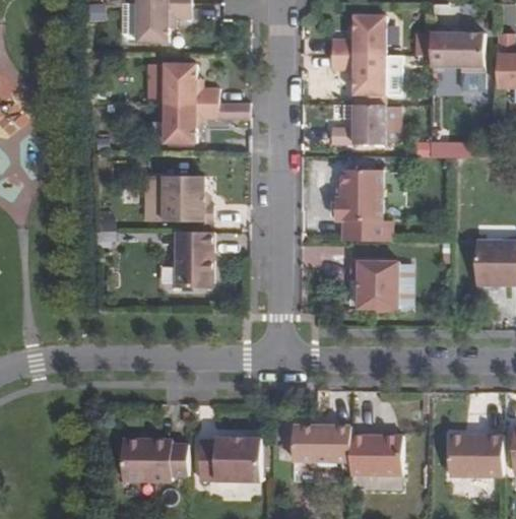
[(187,4),(133,3),(132,43),(165,44),(165,38),(165,19),(187,19),(187,4)]
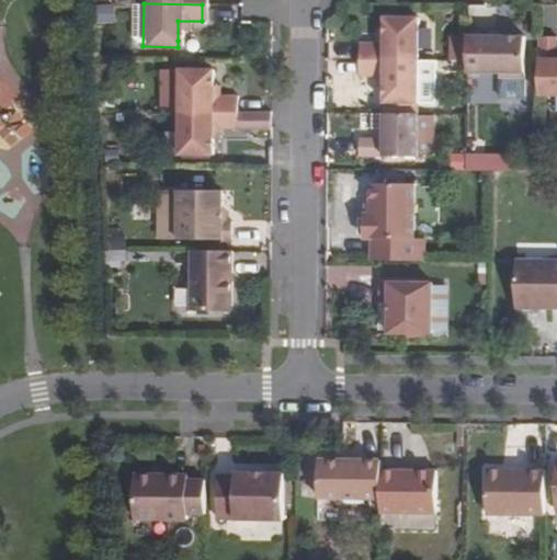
[(355,59),(415,60),(416,18),(381,18),(381,44),(374,44),(355,43),(355,59)]
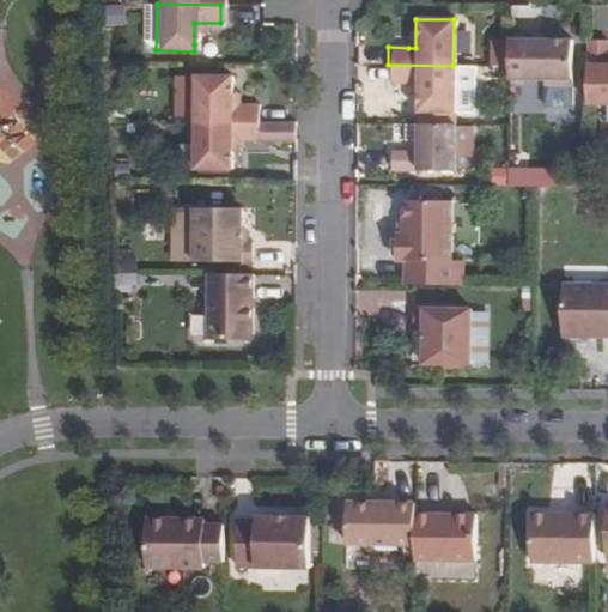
[(540,85),(567,86),(569,41),(535,40),(535,46),(527,46),(527,41),(527,40),(505,40),(505,79),(540,79),(540,85)]
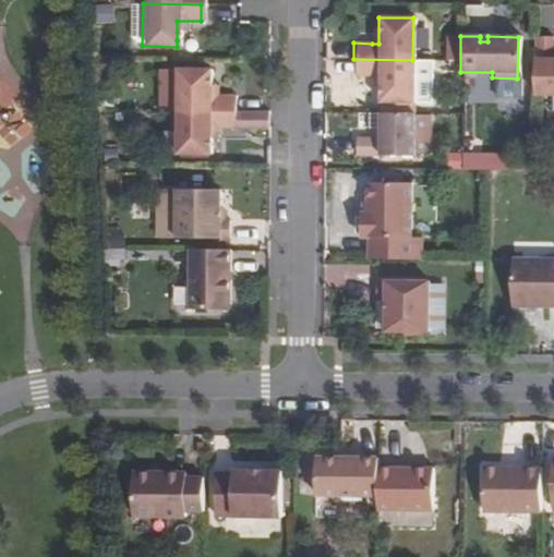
[(549,37),(532,37),(532,95),(553,95),(553,59),(549,60),(549,52),(549,37)]
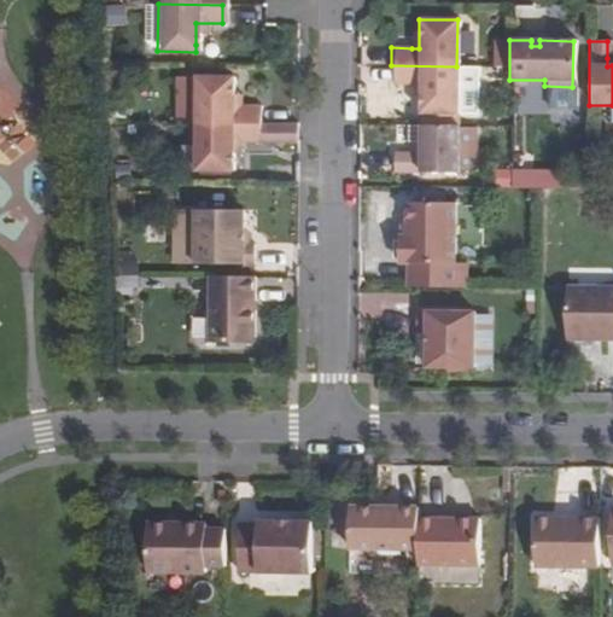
[(456,67),(391,65),(391,83),(419,83),(418,112),(456,112),(456,67)]
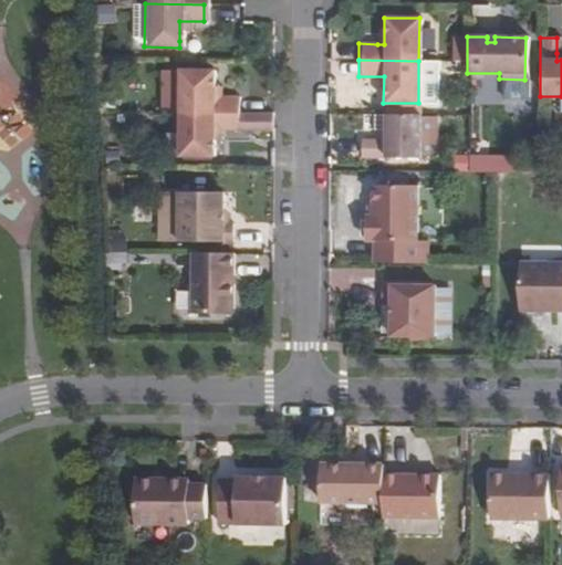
[(175,113),(235,113),(235,96),(216,96),(209,96),(210,70),(175,70),(175,113)]
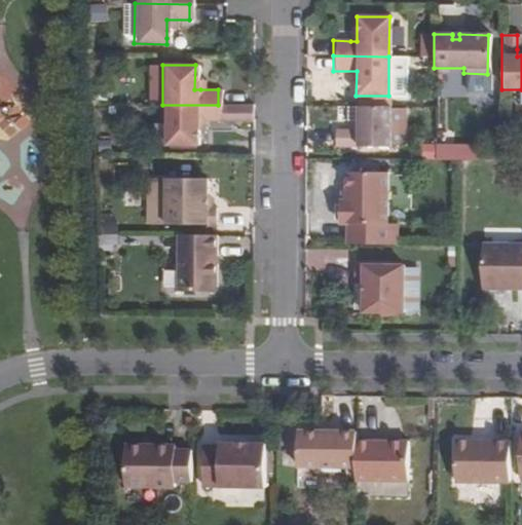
[(388,96),(356,96),(356,106),(388,106),(388,96)]
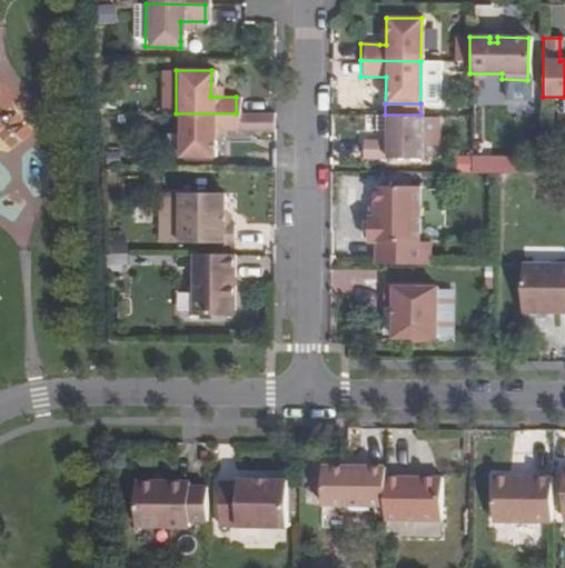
[(236,113),(176,113),(175,156),(210,157),(210,130),(235,130),(236,113)]
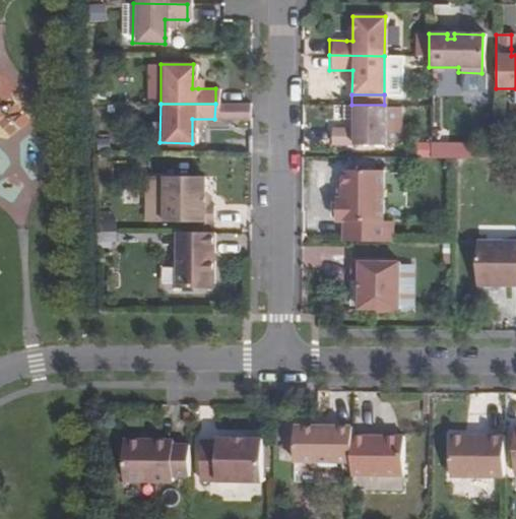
[(329,144),(384,144),(384,105),(351,105),(351,106),(351,111),(351,129),(345,129),(329,129),(329,144)]
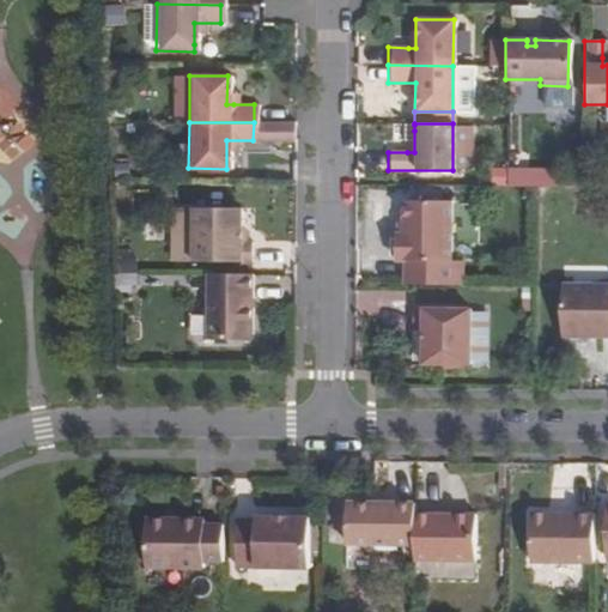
[(508,187),(569,185),(567,164),(506,167),(508,187)]
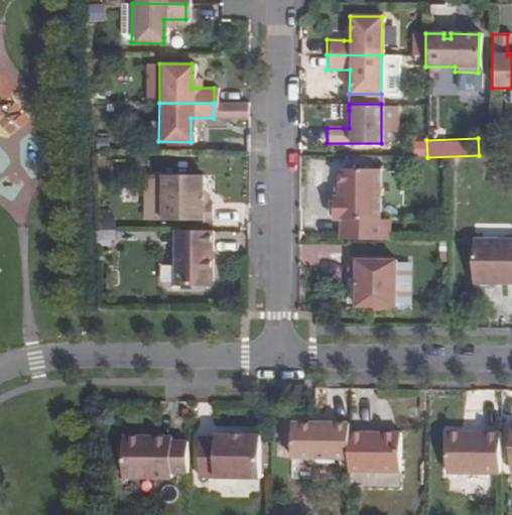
[(376,168),(337,168),(337,186),(337,197),(333,197),(331,197),(331,219),(338,219),(338,240),(385,240),(386,219),(376,219),(376,168)]
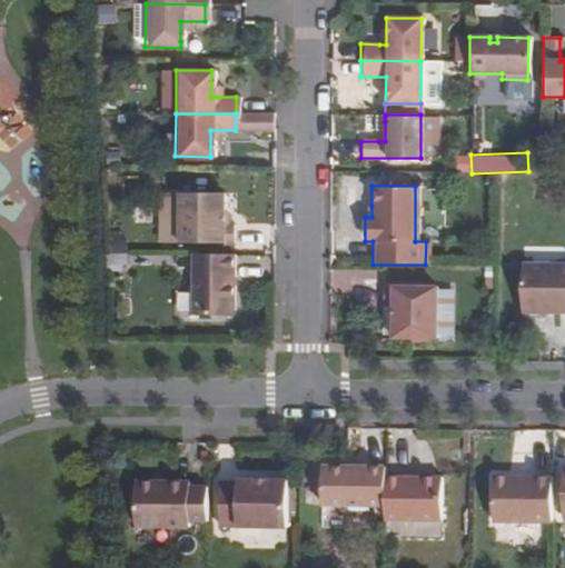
[(221,193),(177,193),(177,243),(230,243),(230,225),(220,225),(221,193)]
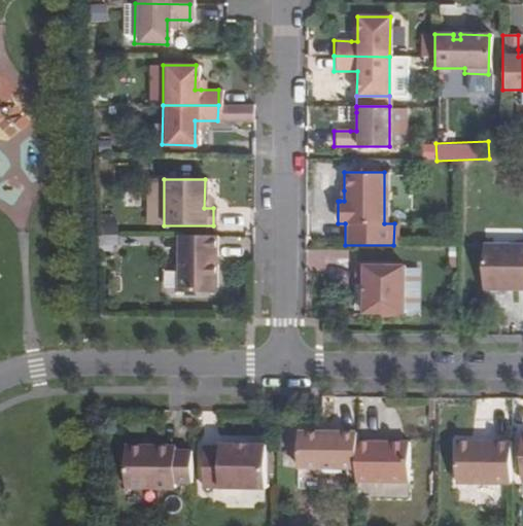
[(213,236),(175,235),(175,291),(213,292),(213,236)]
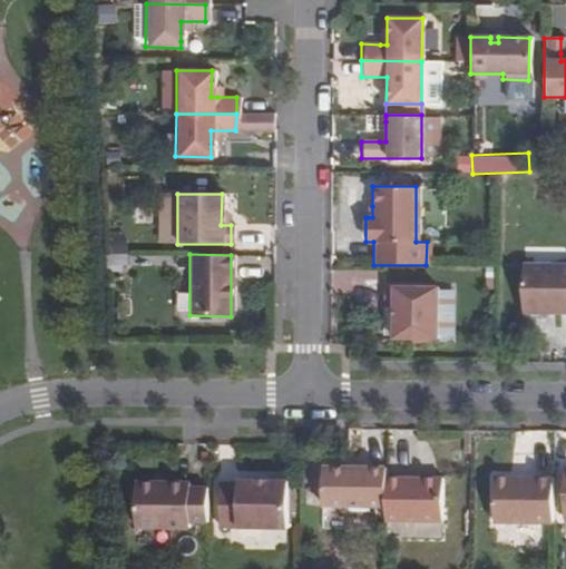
[(565,264),(519,264),(519,313),(565,313),(565,264)]
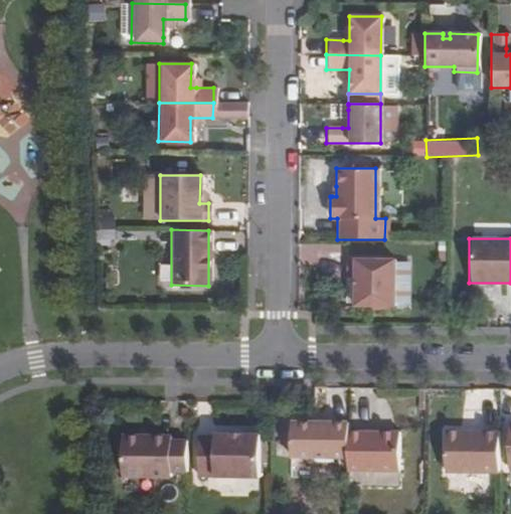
[(393,260),(345,260),(345,277),(353,277),(353,305),(392,306),(393,260)]
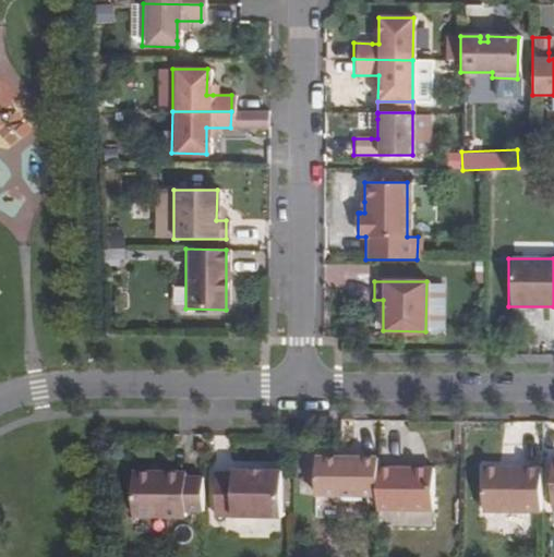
[(383,329),(383,300),(374,300),(373,329),(383,329)]
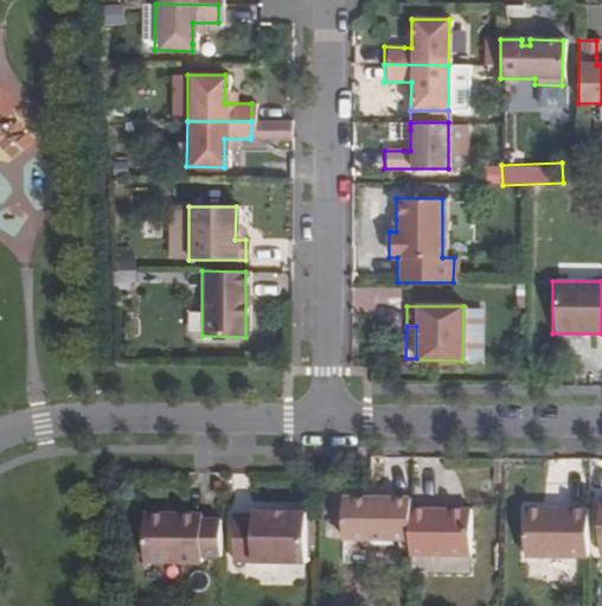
[(407,497),(339,497),(339,540),(407,540),(407,509),(407,497)]
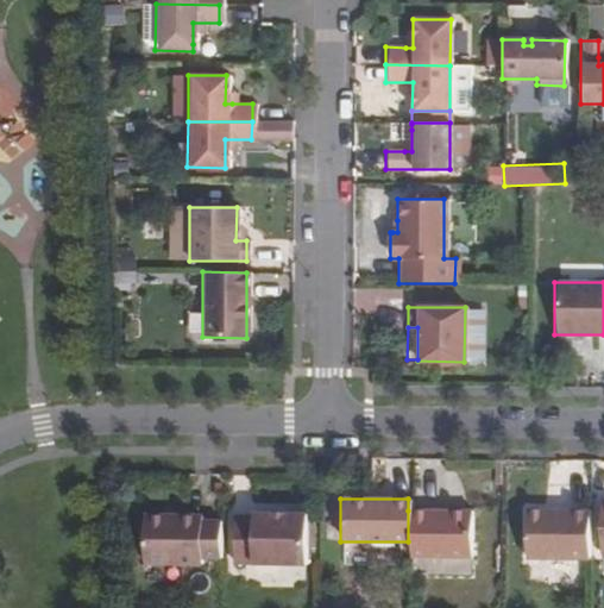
[(586,511),(523,509),(523,558),(586,559),(586,511)]
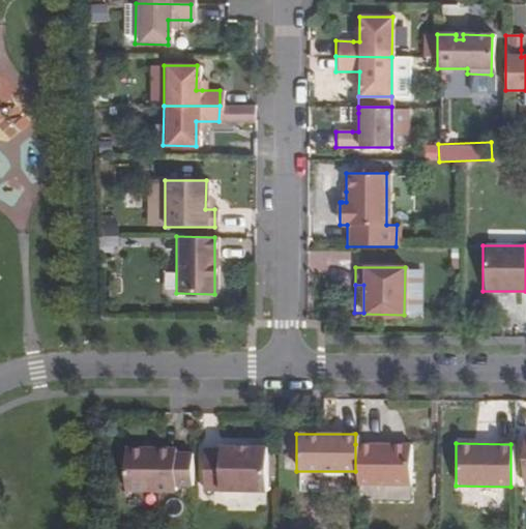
[(408,444),(355,444),(355,471),(355,485),(408,486),(408,444)]
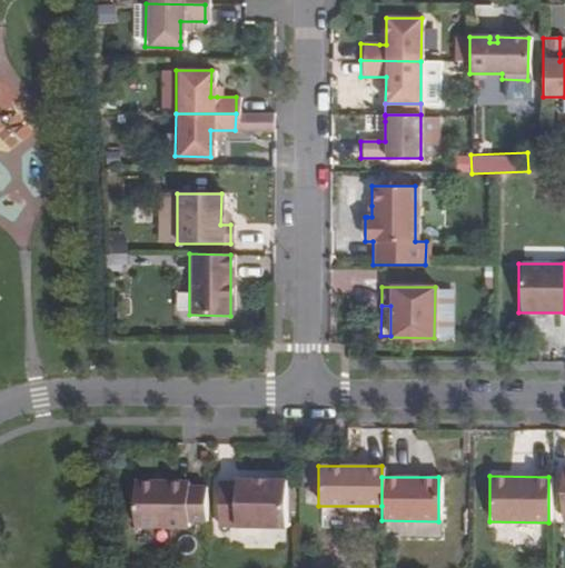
[(235,482),(217,482),(216,527),(284,527),(284,480),(235,479),(235,482)]
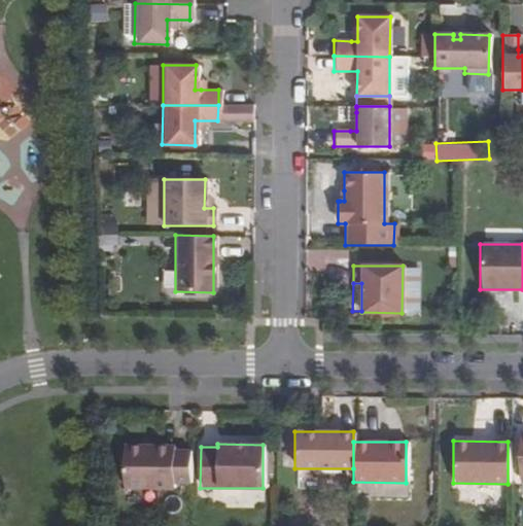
[(172,447),(123,447),(121,488),(172,488),(172,483),(188,483),(188,451),(172,451),(172,447)]
